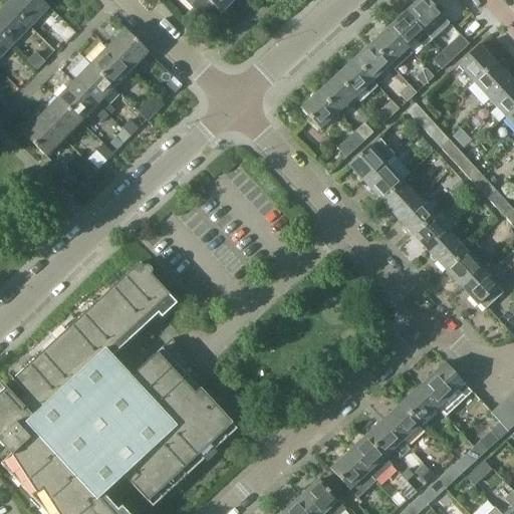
[(40,0),(11,0),(7,4),(30,27),(49,9),(40,0)]
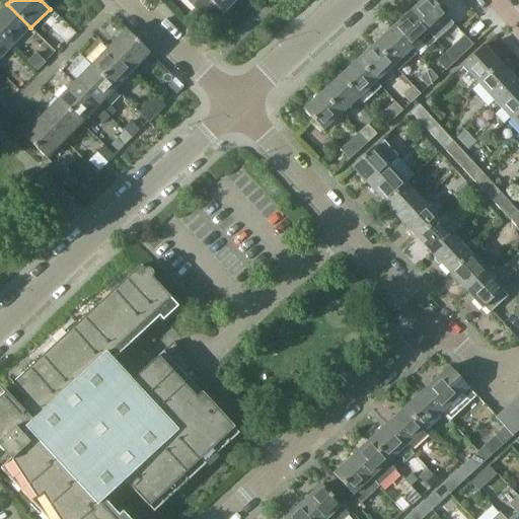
[(223,14),(236,0),(183,0),(203,18),(215,6),(223,14)]
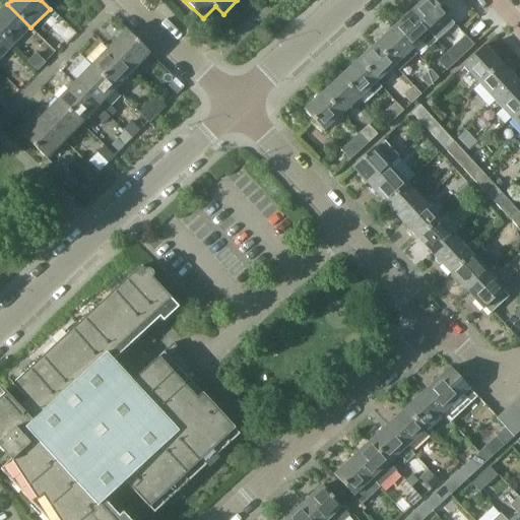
[(431,0),(424,0),(410,13),(430,34),(436,41),(454,23),(431,0)]
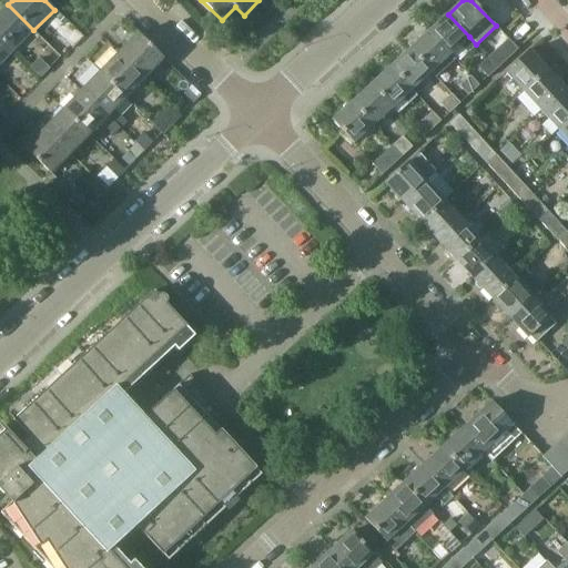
[(33,30),(8,4),(0,12),(0,38),(12,51),(33,30)]
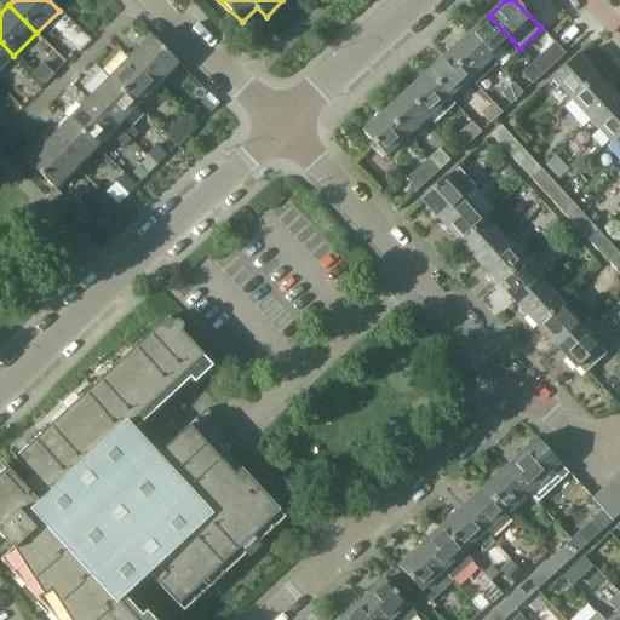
[(489,16),(468,35),(491,59),(501,51),(509,59),(520,49),(512,40),(489,16)]
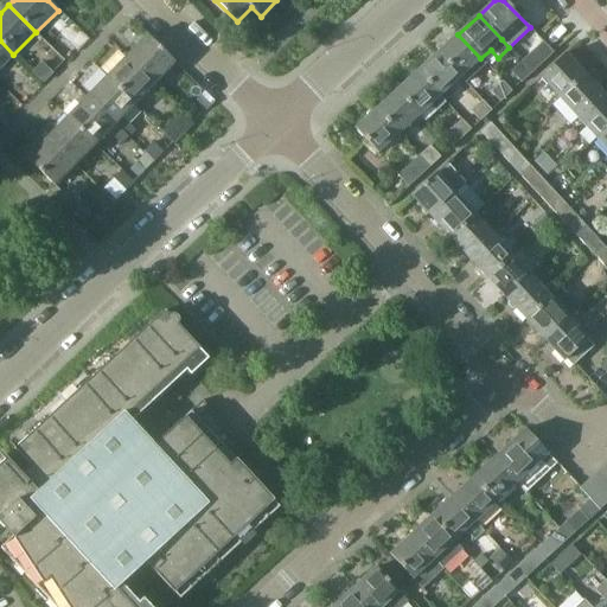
[(458,34),(438,53),(460,78),(465,83),(486,64),(480,58),(458,34)]
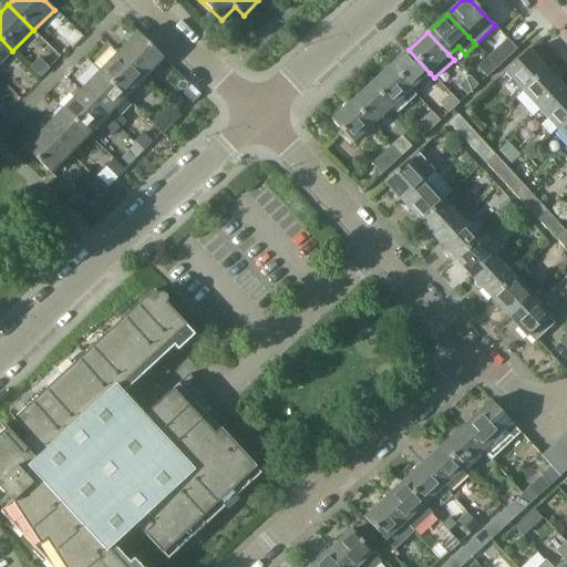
[(137,34),(117,54),(144,79),(163,59),(137,34)]
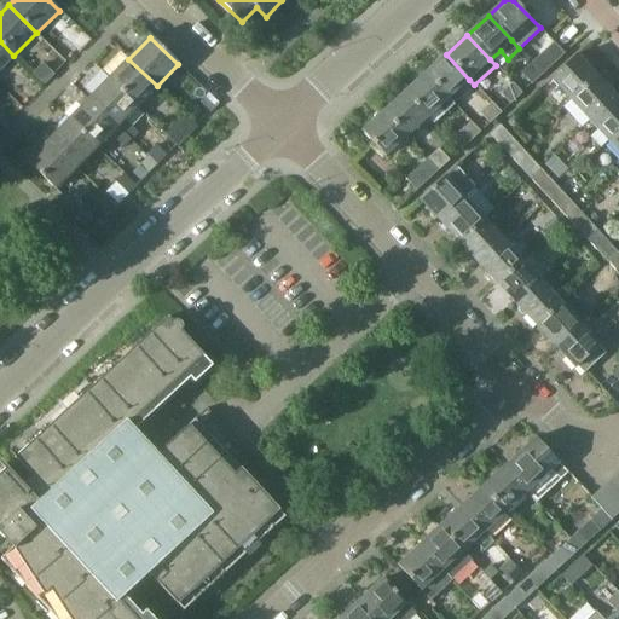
[(0,69),(13,56),(0,41),(0,69)]
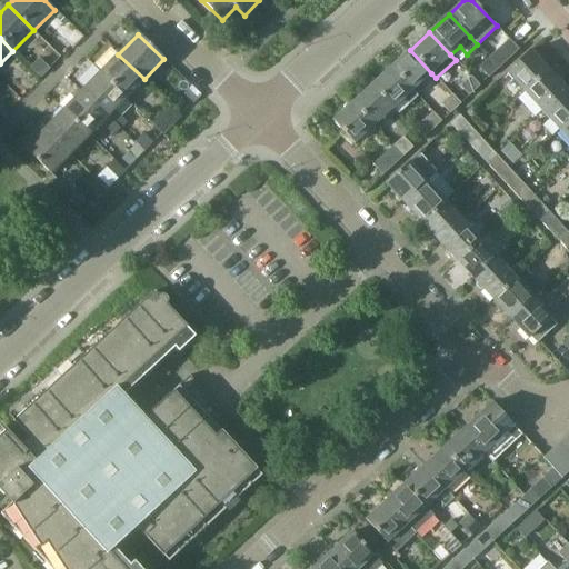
[(57,40),(51,46),(60,53),(65,48),(57,40)]
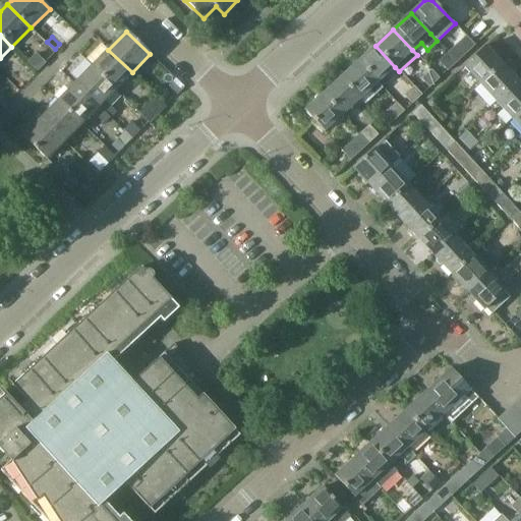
[(457,63),(474,47),(465,38),(448,54),(457,63)]
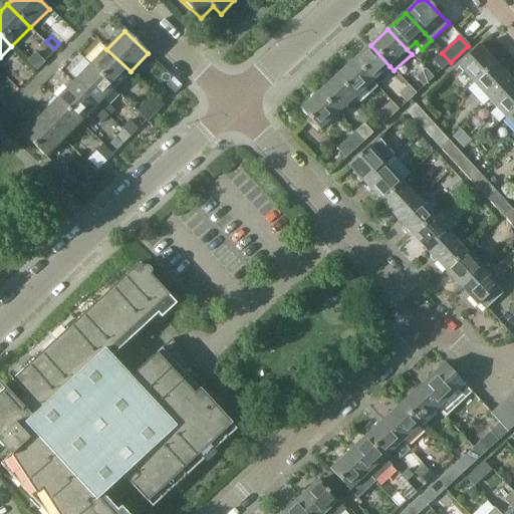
[(370,45),(353,61),(371,82),(389,66),(390,66),(370,45)]
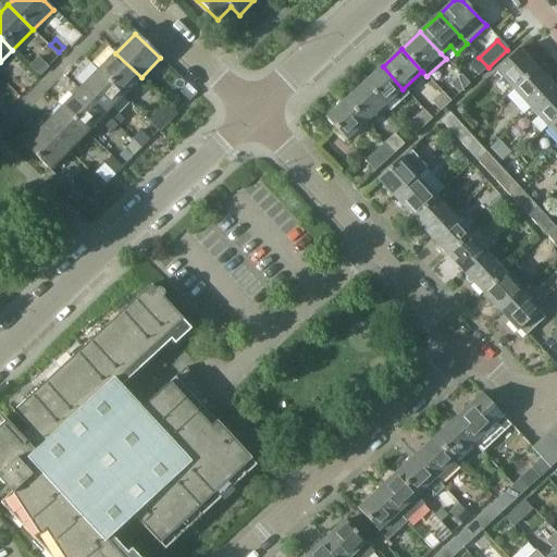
[(536,70),(519,50),(495,72),(512,91),(536,70)]
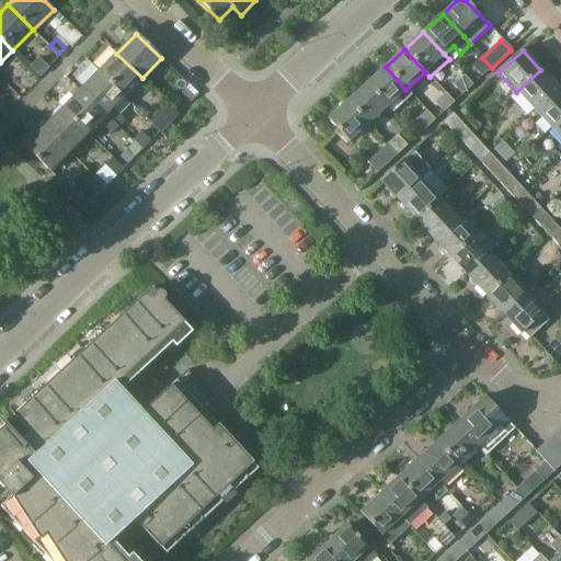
[(116,54),(99,72),(124,96),(142,78),(116,54)]
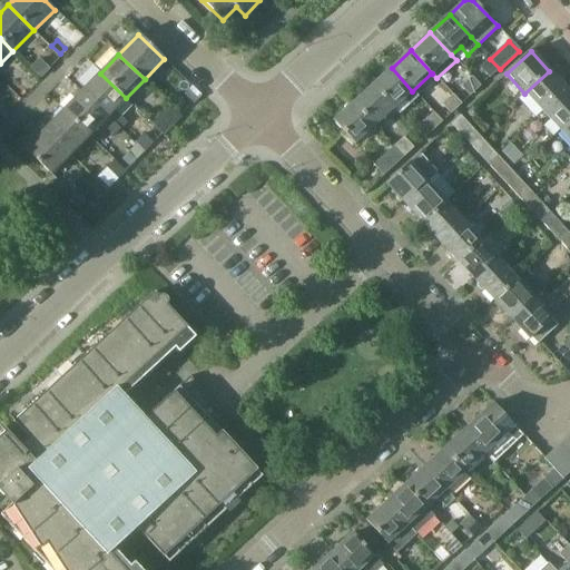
[(39,59),(30,68),(40,78),(49,69),(39,59)]
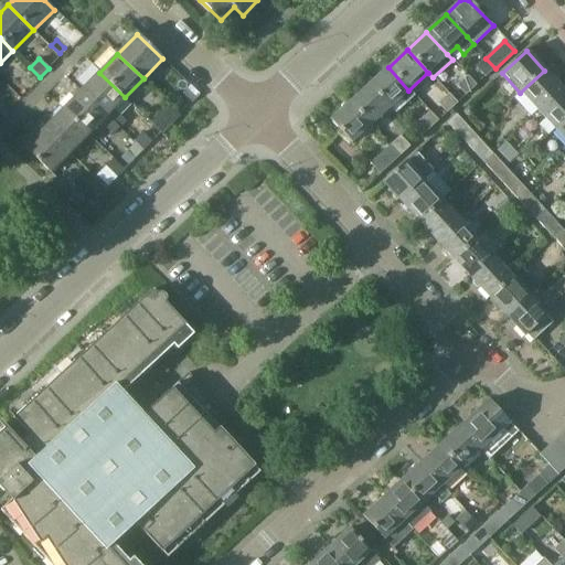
[(484,78),(496,68),(486,59),(476,67),(484,78)]
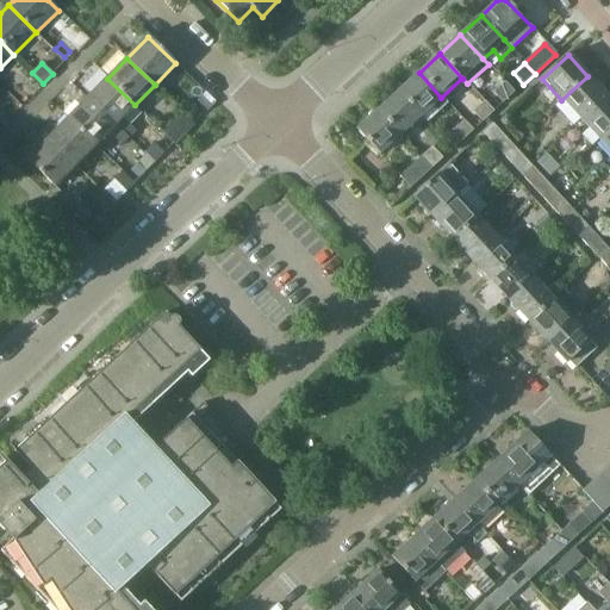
[(419,73),(398,93),(421,117),(431,106),(439,113),(448,105),(441,98),(419,73)]
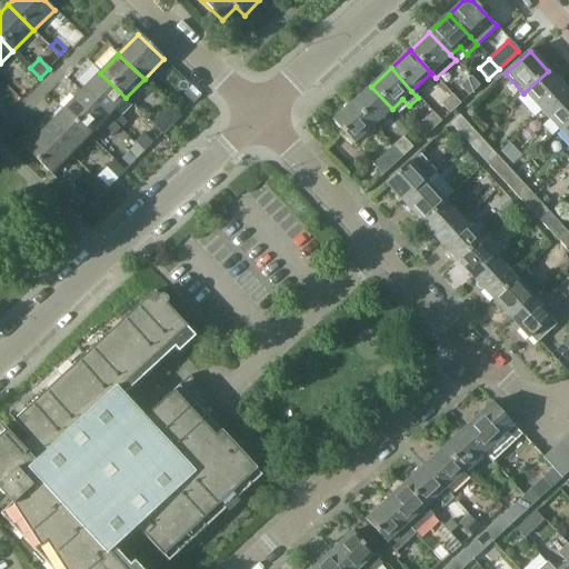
[(566,90),(548,71),(523,93),(541,112),(566,90)]
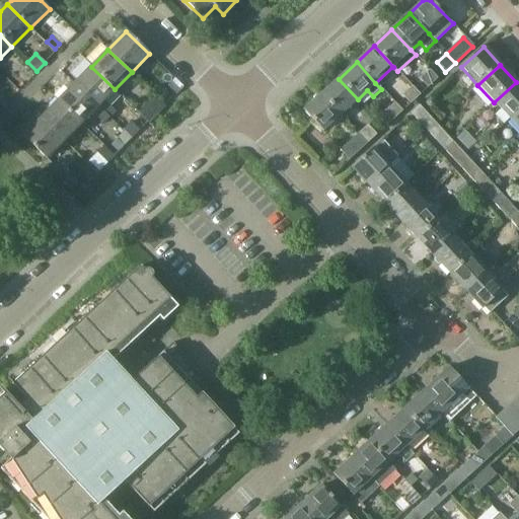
[(91,67),(74,84),(109,118),(116,112),(103,100),(115,89),(91,67)]
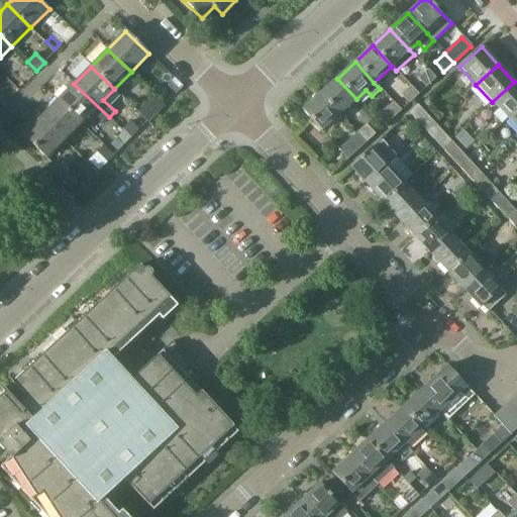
[(426,88),(436,79),(428,71),(418,80),(426,88)]
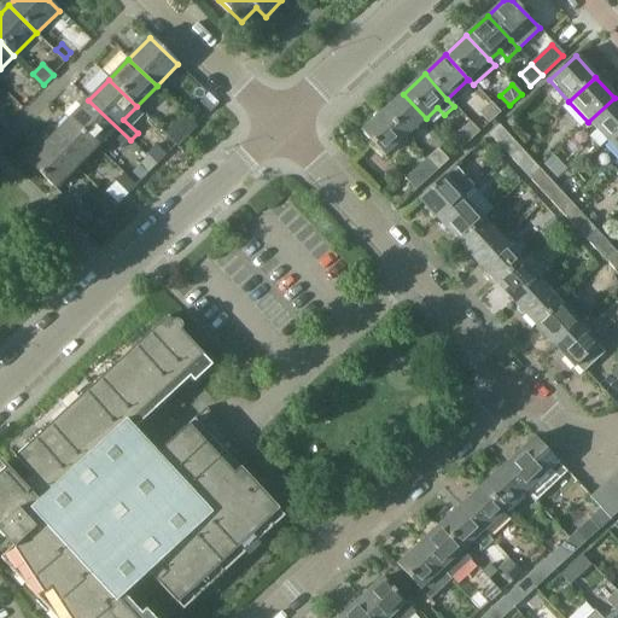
[(208,94),(199,103),(209,112),(217,103),(208,94)]
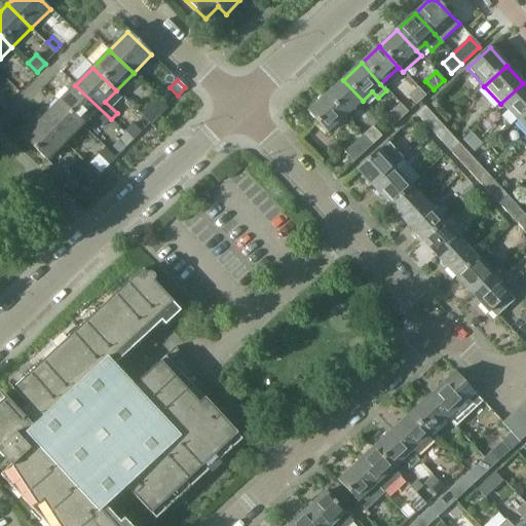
[(343,80),(326,97),(345,117),(363,101),(343,80)]
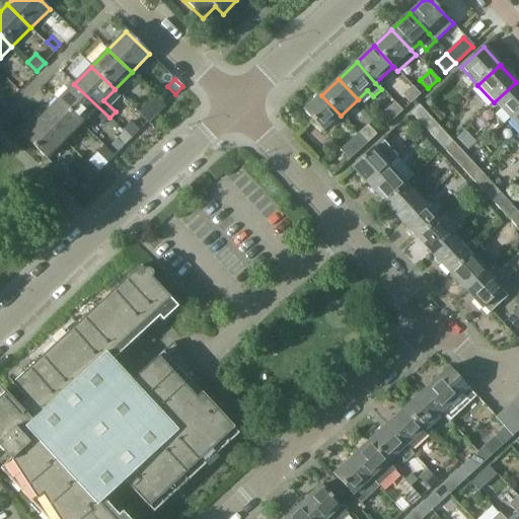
[(518,112),(518,85),(516,82),(494,102),(502,110),(496,117),(504,126),(510,120),(510,121),(518,112)]
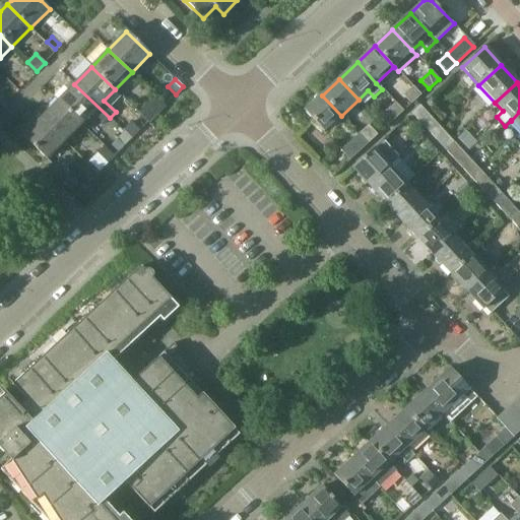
[(74,84),(58,102),(81,124),(92,113),(104,124),(110,118),(74,84)]
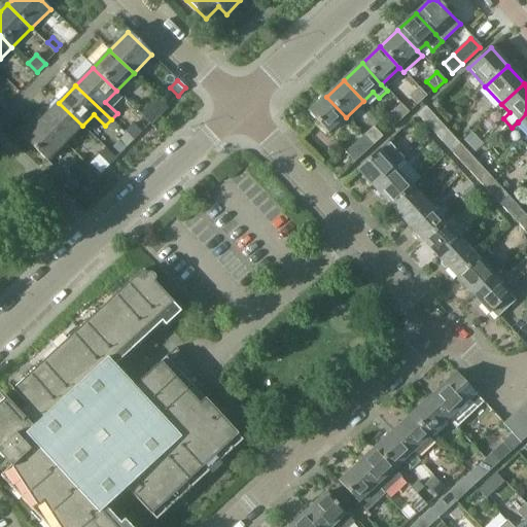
[(416,106),(426,97),(418,89),(409,98),(416,106)]
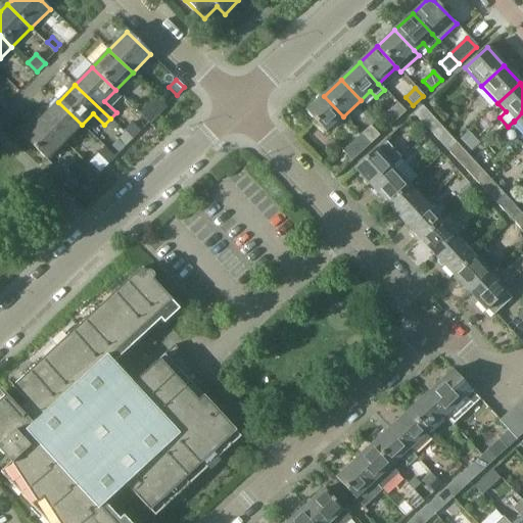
[(156,96),(139,113),(149,123),(165,105),(156,96)]
